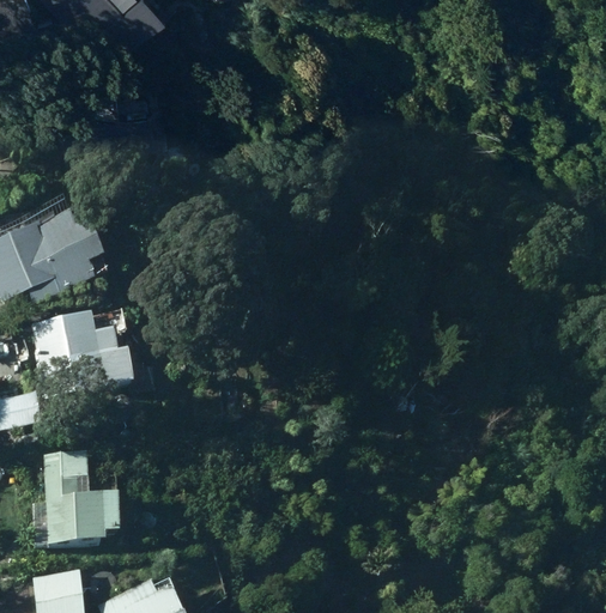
[(84,222),(119,207),(109,186),(76,199),(84,222)]
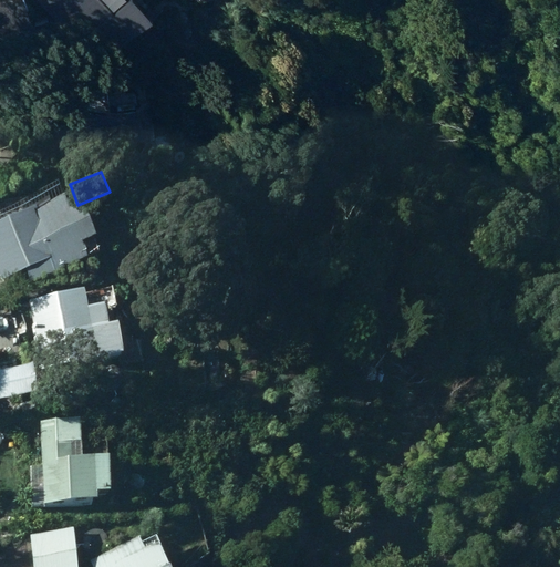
[(0,218),(0,267),(4,278),(58,255),(35,203),(0,218)]
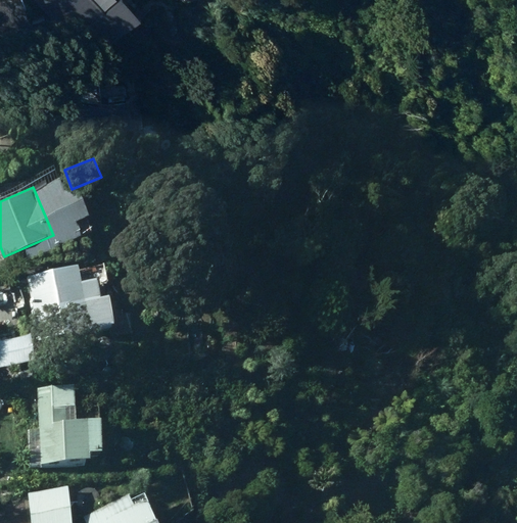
[(43,337),(113,321),(107,295),(100,297),(96,278),(83,281),(79,265),(29,276),(43,337)]
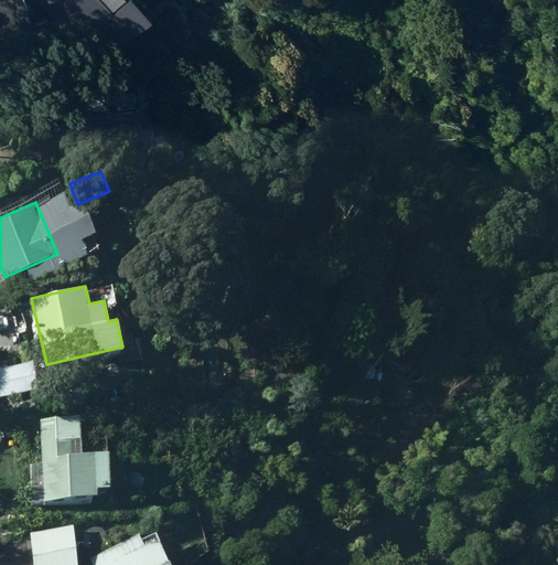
[(2,395),(38,387),(30,360),(0,366),(0,393),(1,393),(2,395)]
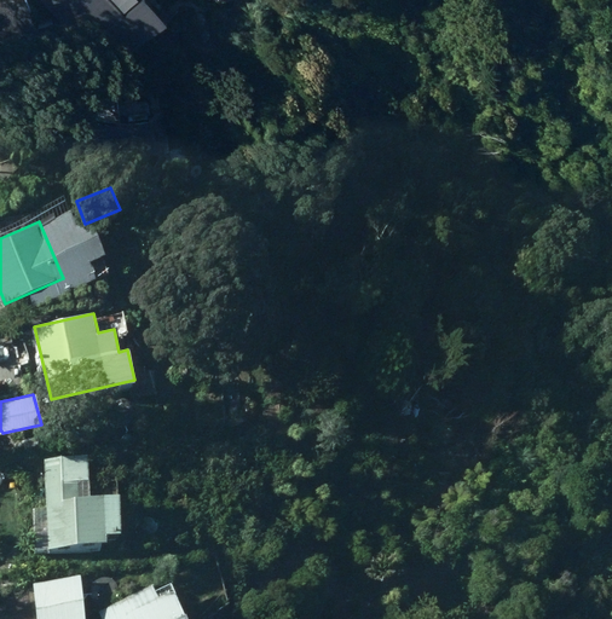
[(120,533),(119,495),(88,496),(88,455),(57,456),(57,457),(47,458),(50,507),(36,507),(38,543),(105,541),(105,533),(120,533)]
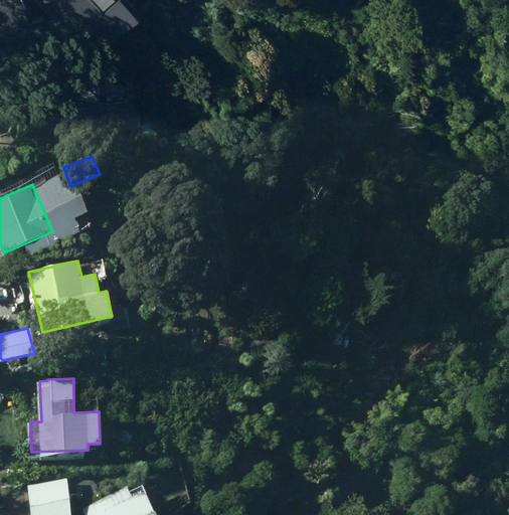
[(70,514),(67,477),(29,480),(32,514),(70,514)]
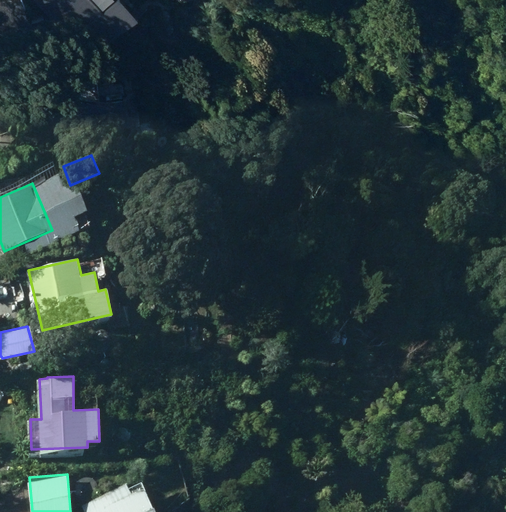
[(148,511),(144,503),(151,500),(141,482),(128,488),(125,482),(82,505),(85,511),(148,511)]
